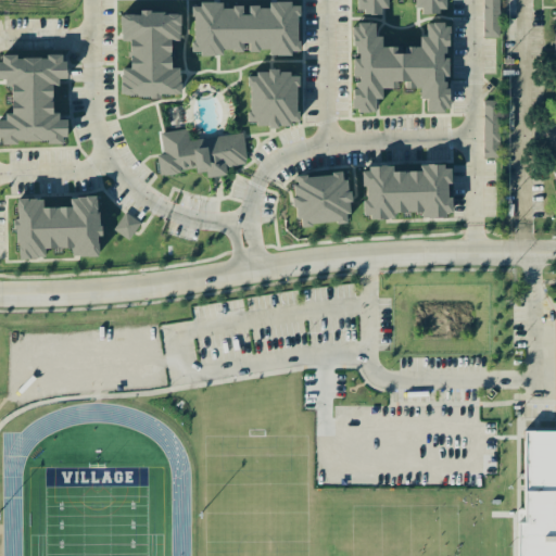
[(443,11),(442,0),(354,0),(355,13),(383,13),(383,0),(413,0),(413,11),(443,11)]
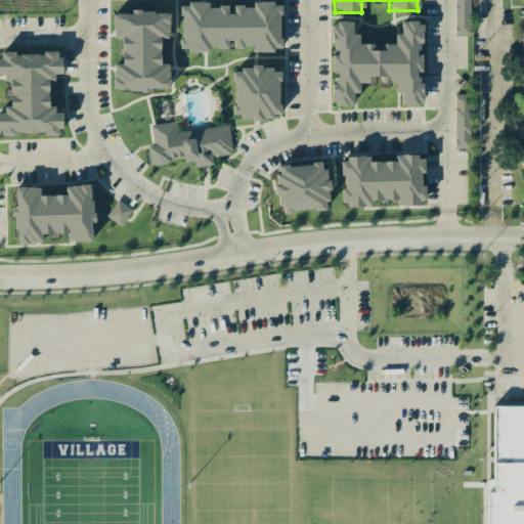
[(469,0),(454,0),(454,35),(470,35),(469,0)]
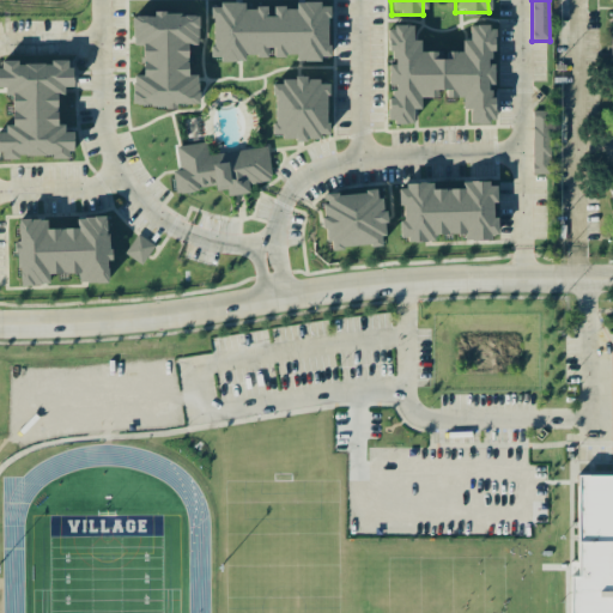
[(211,60),(244,60),(244,56),(266,55),(266,48),(272,48),(273,56),(295,55),(295,61),(319,61),(319,56),(327,56),(327,2),(295,2),(295,7),(269,7),(243,7),(243,4),(210,4),(211,60)]
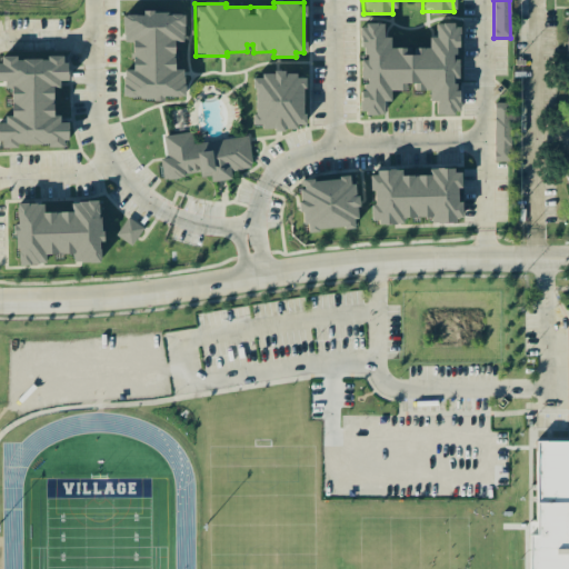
[(122,99),(163,99),(163,97),(183,97),(183,69),(172,69),(173,41),(182,41),(182,12),(142,12),(142,15),(122,15),(122,41),(131,41),(131,70),(122,70),(122,99)]
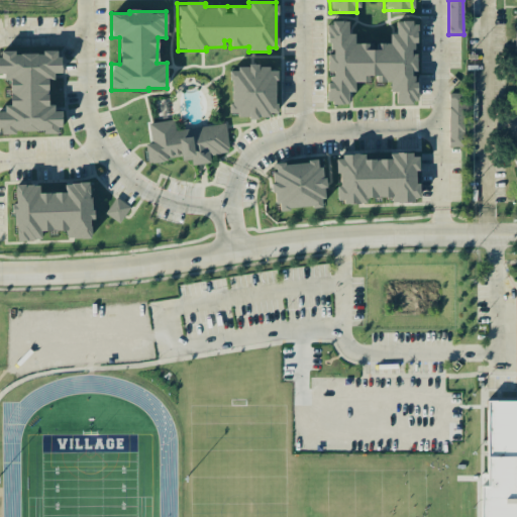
[(416,104),(415,53),(415,21),(395,21),(395,32),(389,34),(389,43),(353,43),(353,33),(347,33),(347,20),(336,20),(327,24),(327,39),(332,53),(327,55),(327,73),(328,97),(330,104),(350,104),(350,82),(356,82),(375,76),(375,82),(389,82),(389,92),(395,92),(395,105),(416,104)]
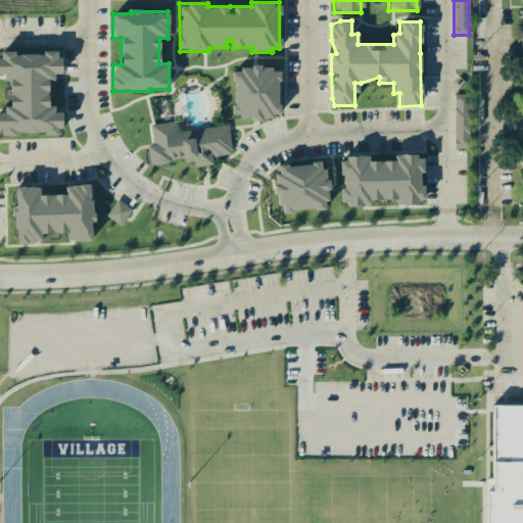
[(0,134),(60,134),(60,112),(49,112),(49,77),(60,77),(59,53),(13,53),(13,51),(0,51),(0,75),(8,75),(8,106),(3,106),(3,112),(0,112),(0,134)]
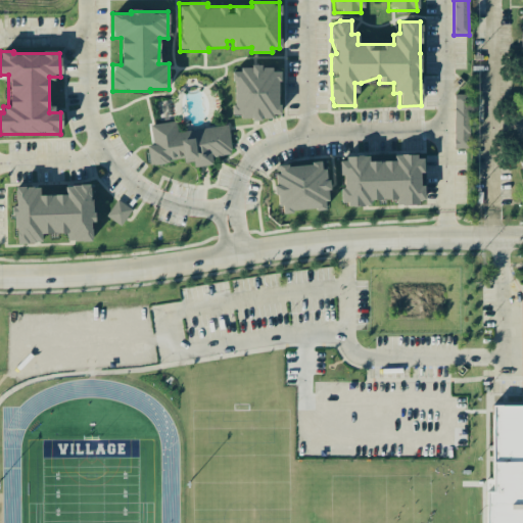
[(233,117),(279,116),(278,72),(271,72),(271,67),(232,68),(233,117)]
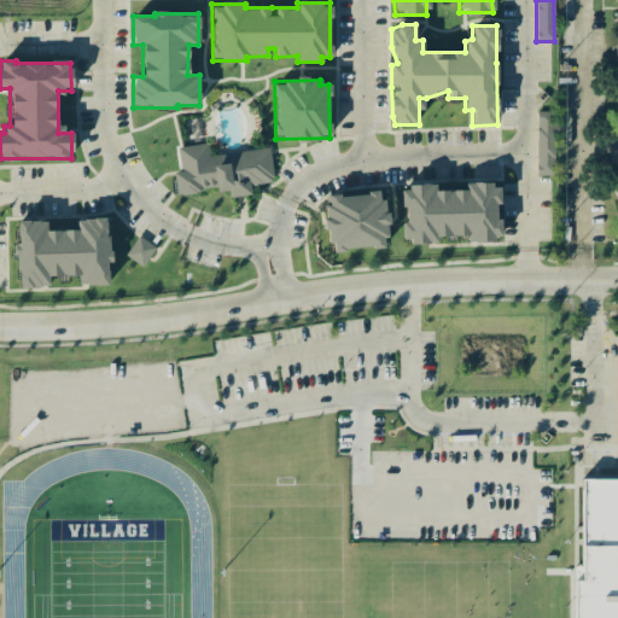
[(553,111),(536,111),(536,175),(554,175),(553,111)]
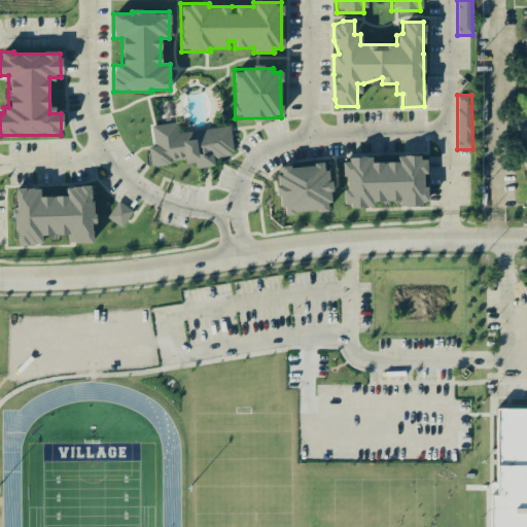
[(230,127),(178,132),(176,123),(150,125),(152,146),(148,146),(150,165),(185,162),(185,163),(195,162),(195,168),(214,166),(213,157),(233,155),(230,127)]
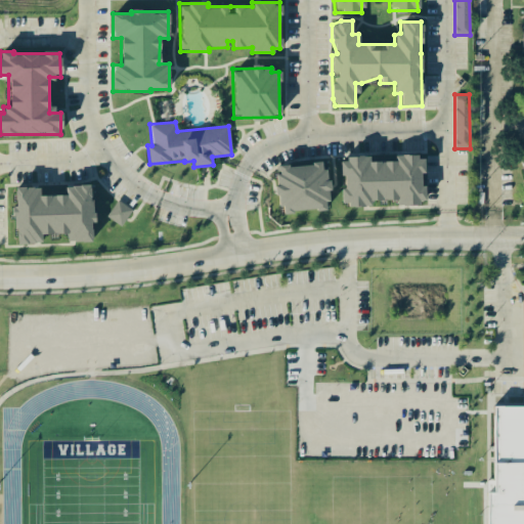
[(396,201),(396,204),(404,205),(425,202),(421,177),(424,158),(401,155),(394,156),(394,160),(368,163),(367,157),(363,156),(341,160),(339,175),(344,176),(341,200),(342,205),(361,207),(370,206),(370,202),(387,199),(396,201)]
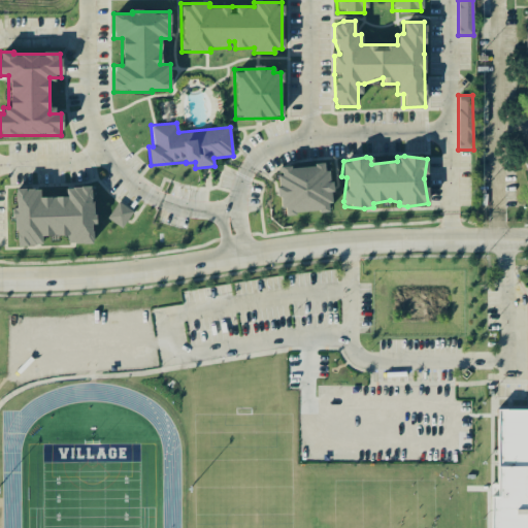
[(330,211),(329,171),(324,171),(324,165),(277,167),(278,207),(285,207),(285,212),(330,211)]
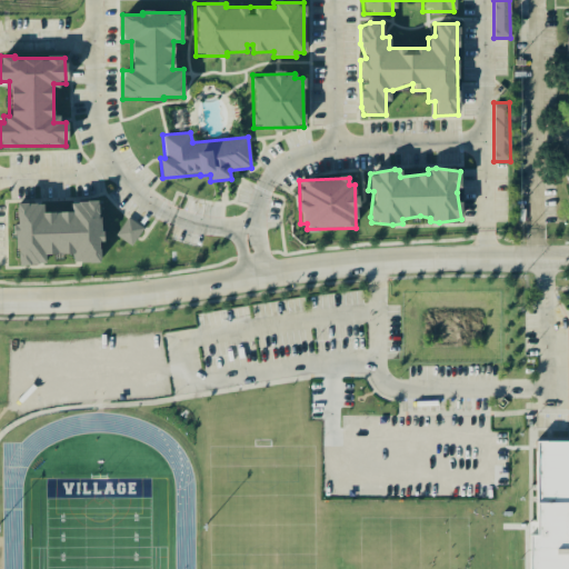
[(16,265),(46,265),(46,253),(71,253),(72,262),(99,261),(99,241),(100,241),(99,201),(70,201),(70,212),(42,212),(42,203),(16,203),(16,223),(15,223),(16,265)]
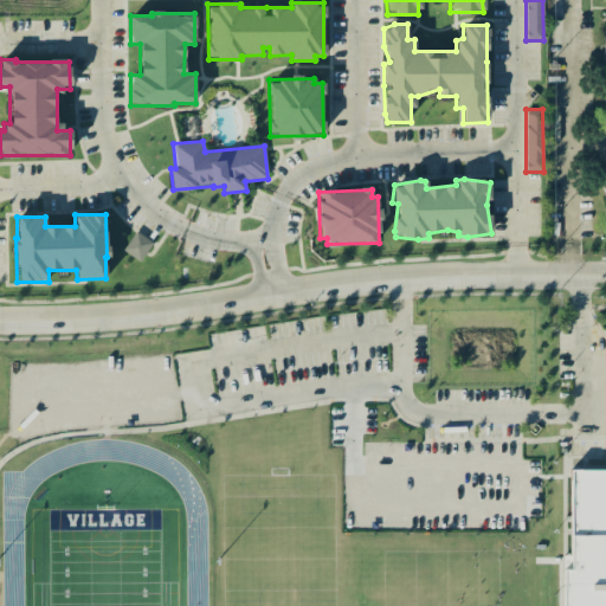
[(123,251),(140,262),(152,242),(134,232),(123,251)]
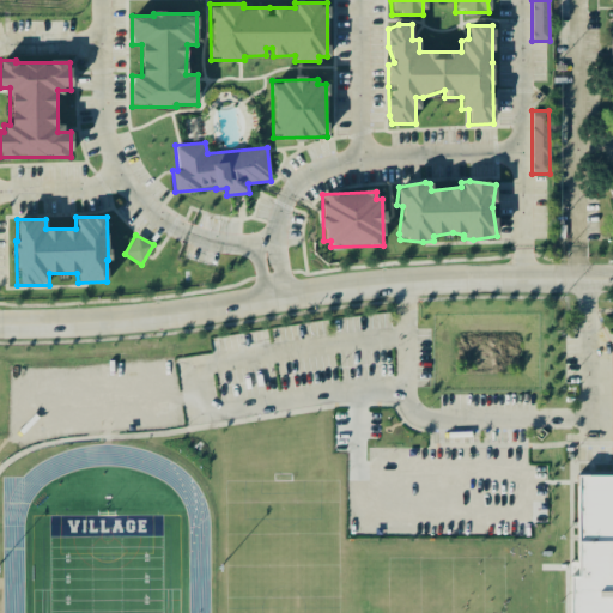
[(612,612),(612,474),(576,475),(576,576),(569,576),(568,612),(612,612)]
